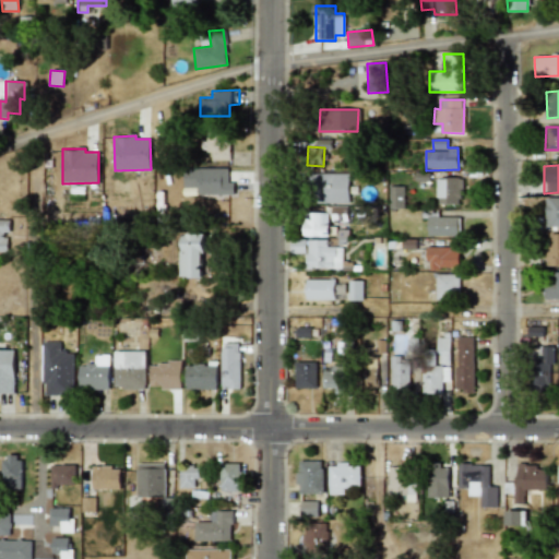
[(185,188),(198,188),(198,194),(234,194),(234,182),(228,182),(227,168),(185,169),(185,188)]
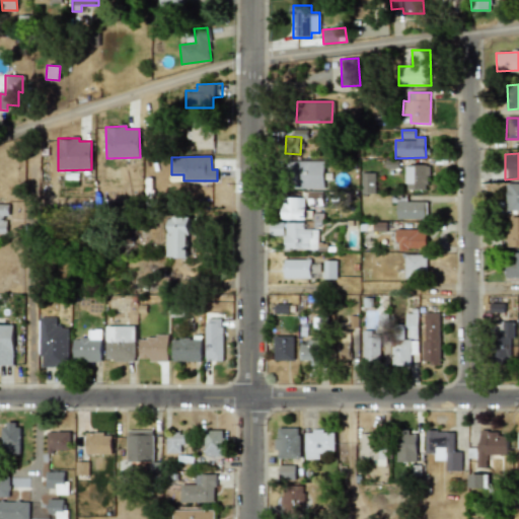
[(324,161),(293,161),(293,189),(324,190),(324,161)]
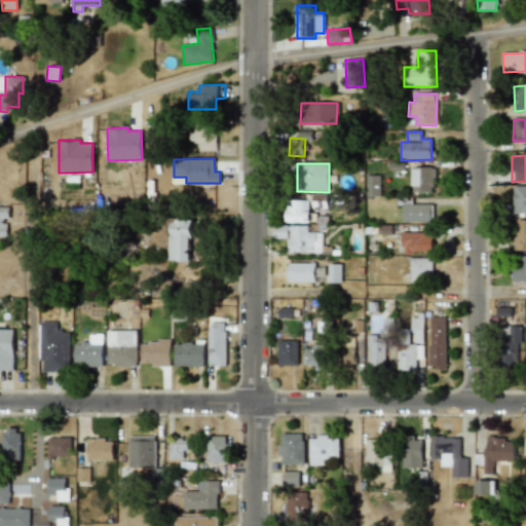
[(413,192),(435,192),(434,166),(412,167),(413,192)]
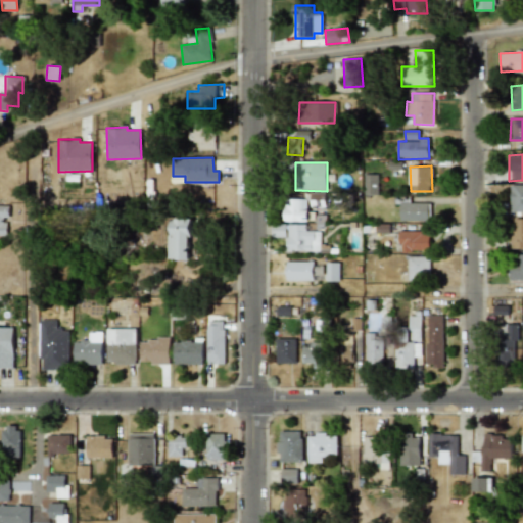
[(377,195),(378,175),(364,174),(364,194),(377,195)]
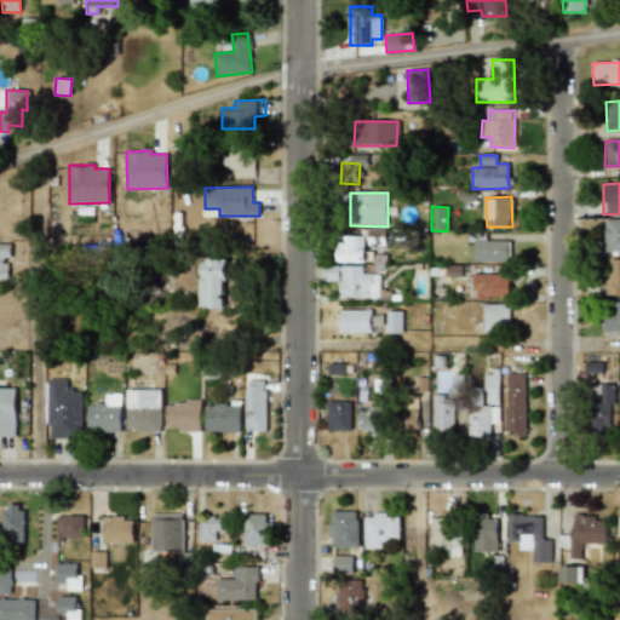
[(619,250),(619,219),(604,219),(604,251),(619,250)]
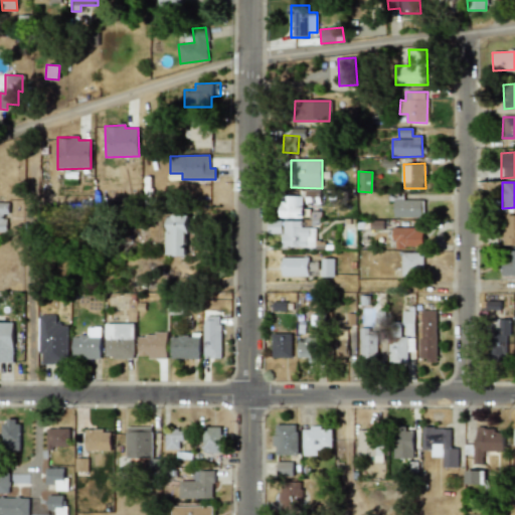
[(319,203),(320,191),(306,190),(305,202),(319,203)]
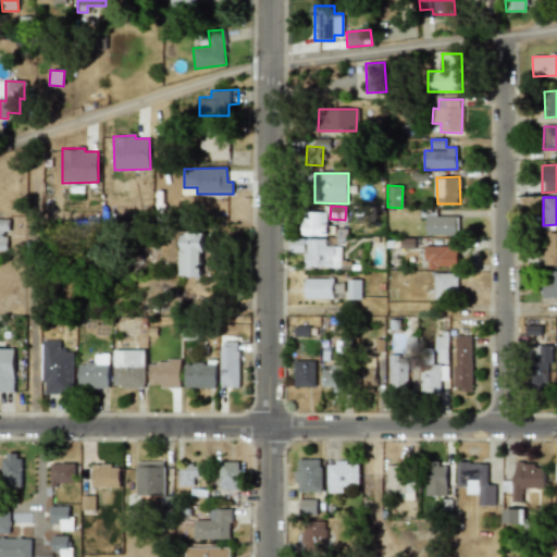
[(327,212),(304,212),(304,235),(327,236),(327,212)]
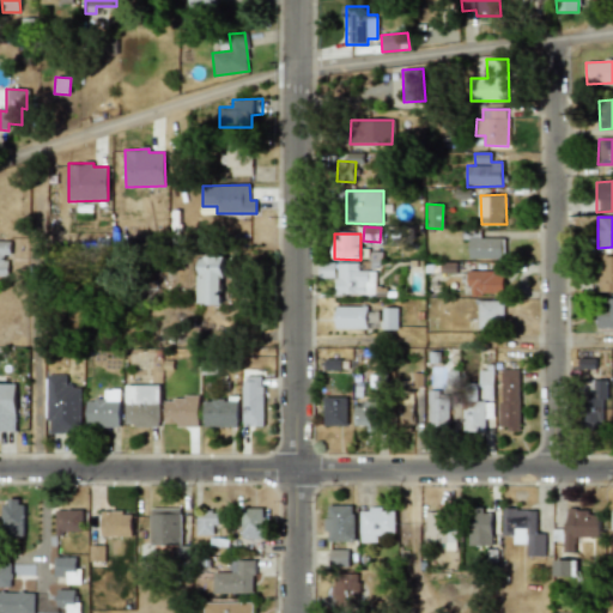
[(468,259),(504,259),(504,238),(468,237),(468,259)]
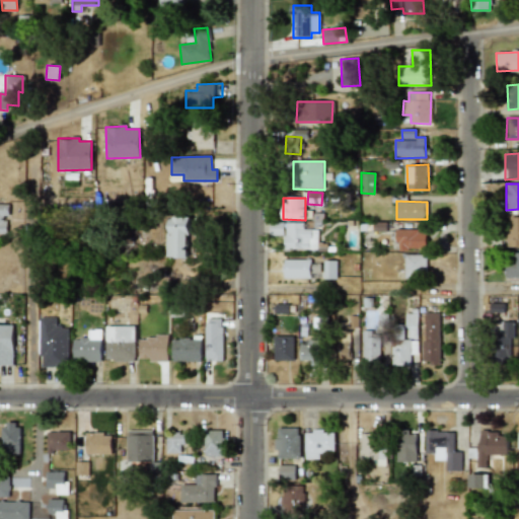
[(9,204),(0,204),(0,234),(7,235),(8,219),(9,219),(9,204)]
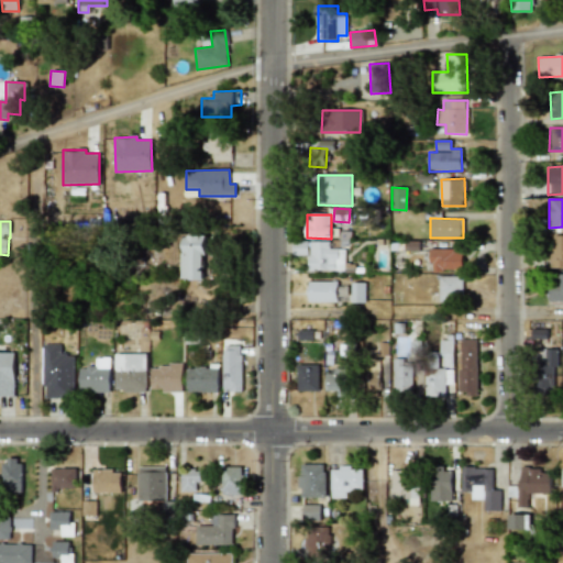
[(551,267),(562,267),(562,234),(551,235),(551,267)]
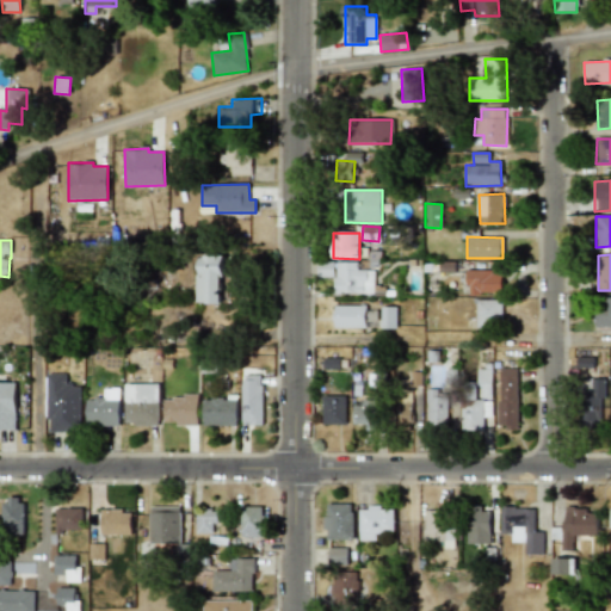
[(222,303),(223,257),(199,255),(199,303),(222,303)]
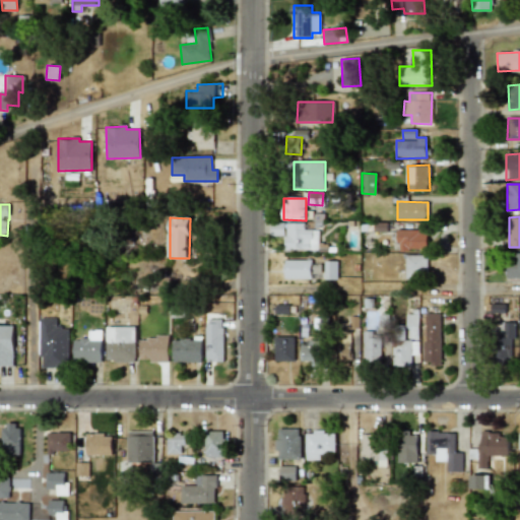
[(305,223),(270,222),(270,236),(285,236),(285,250),(318,251),(319,230),(304,230),(305,223)]
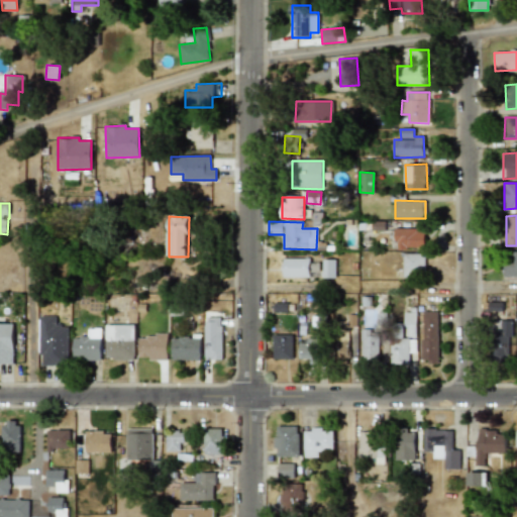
[(425,229),(396,229),(395,248),(424,248),(425,229)]
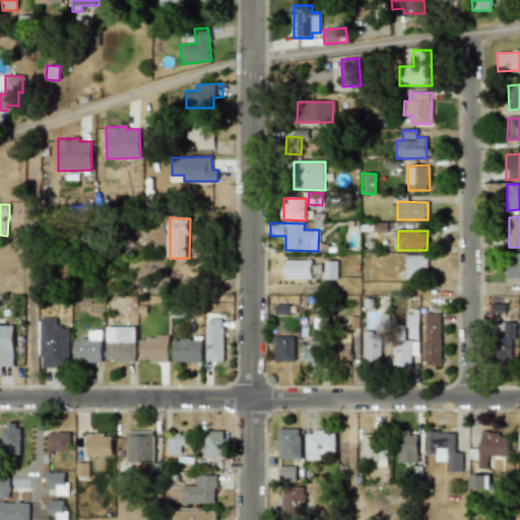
[(509,278),(519,278),(519,253),(508,254),(509,278)]
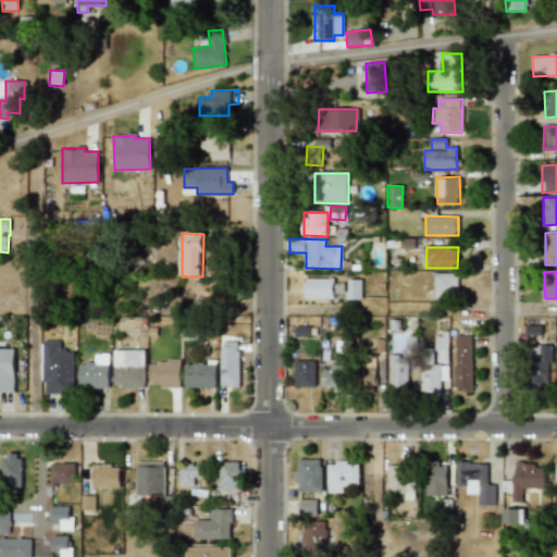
[(457,296),(458,274),(435,273),(434,295),(457,296)]
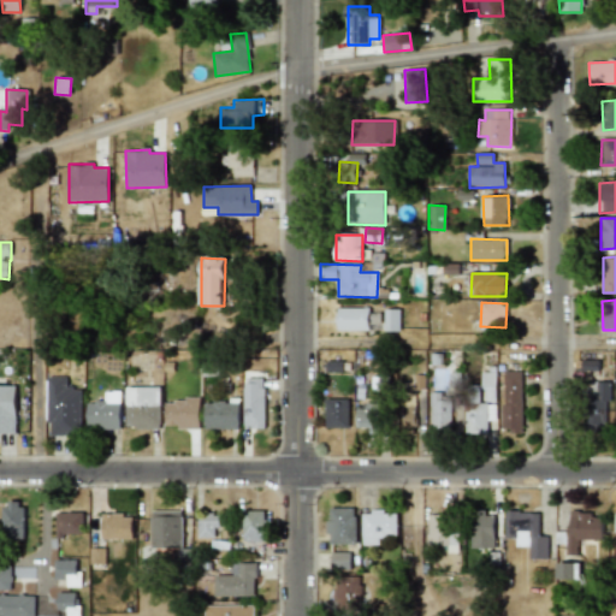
[(338,329),(367,330),(368,309),(339,308),(338,329)]
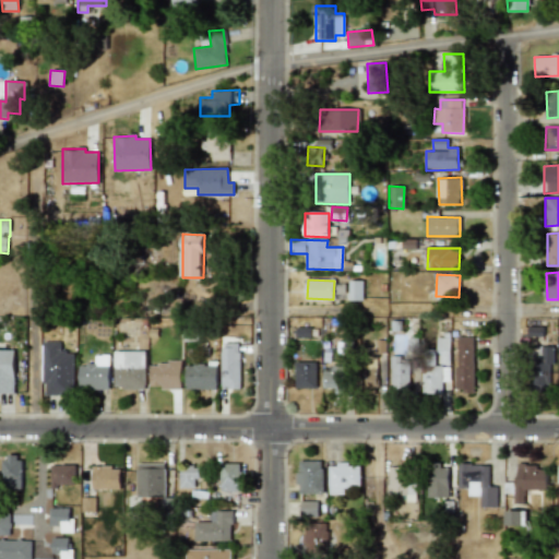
[(363,300),(363,281),(348,281),(348,300),(363,300)]
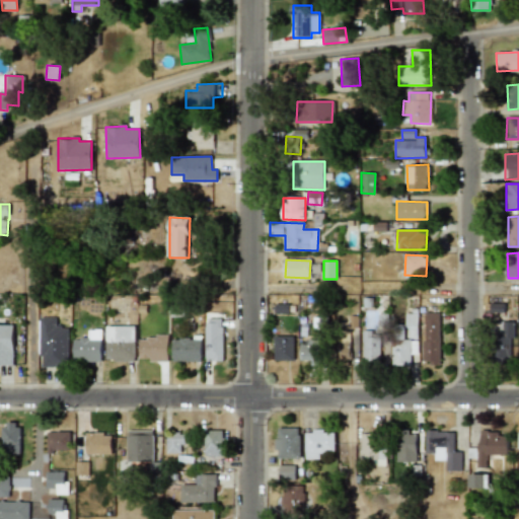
[(424,312),(423,366),(439,366),(441,312),(424,312)]
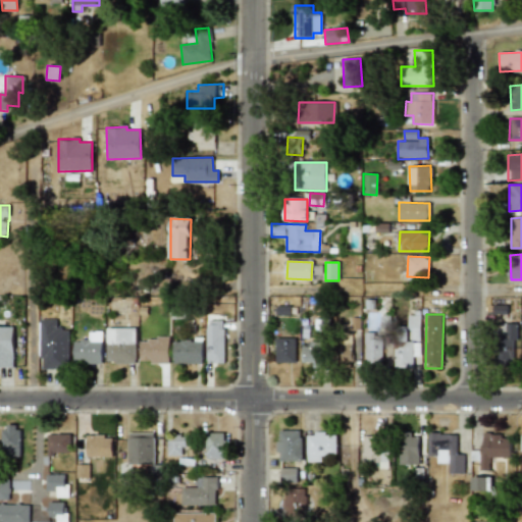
[(419,315),(406,315),(406,342),(419,342),(419,315)]
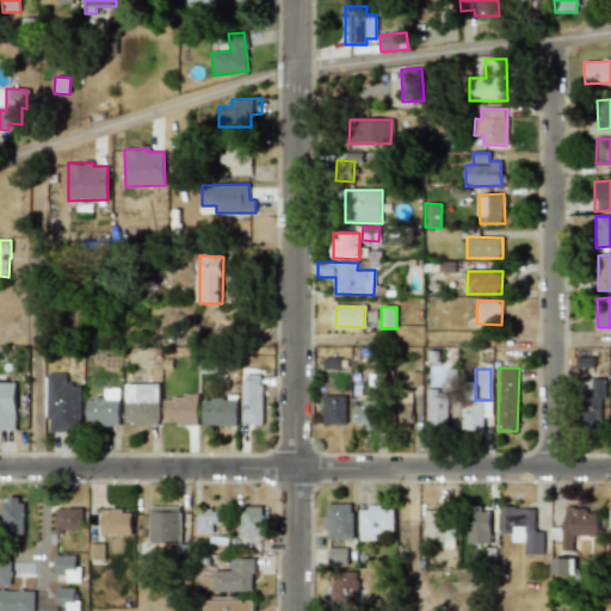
[(66,374),(47,374),(48,432),(80,431),(80,384),(67,384),(66,374)]
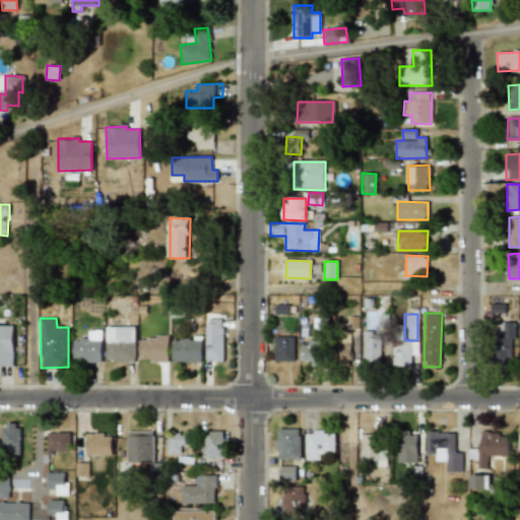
[(223,362),(222,321),(205,322),(206,362),(223,362)]
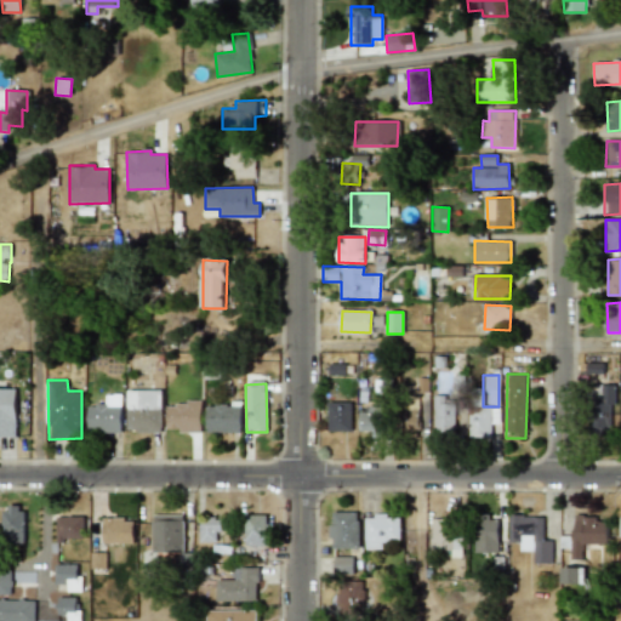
[(613,385),(592,385),(590,436),(610,436),(613,385)]
